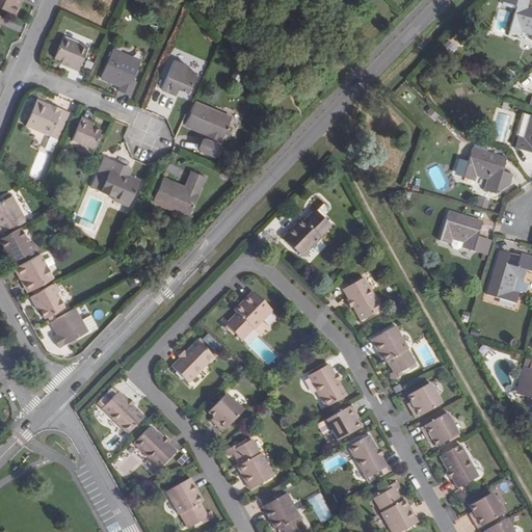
[(18,0),(0,0),(0,7),(15,16),(19,7),(16,5),(18,0)]
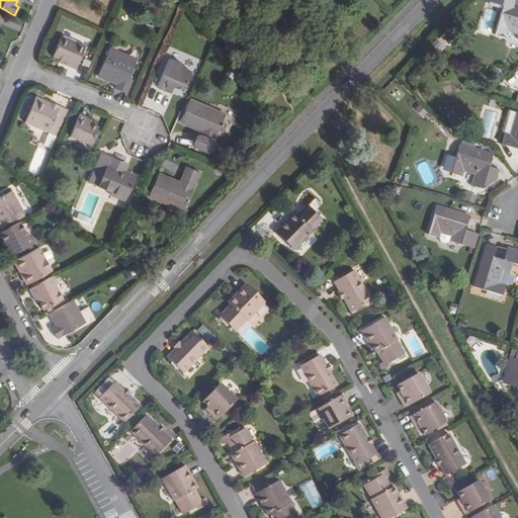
[(488,0),(503,4),(495,32),(506,35),(508,30),(517,33),(517,36),(517,38),(517,37),(517,8),(511,6),(512,1),(514,1),(513,0),(488,0)]
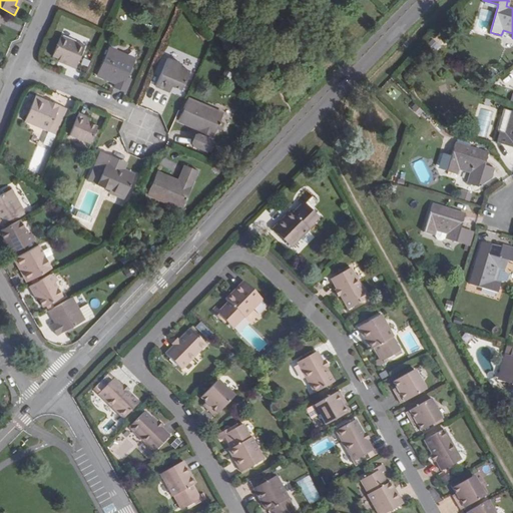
[(474,30),(485,33),(491,12),(481,8),(474,30)]
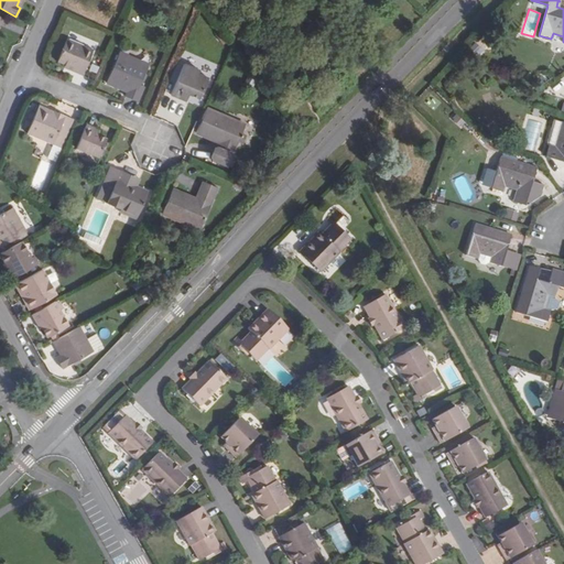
[(224,45),(227,43),(220,32),(216,35),(224,45)]
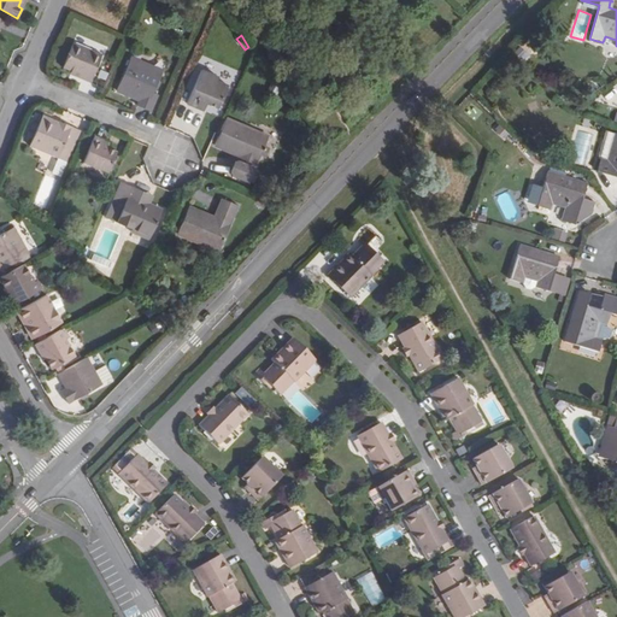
[(103,56),(72,43),(63,68),(71,71),(74,72),(72,76),(90,83),(103,56)]
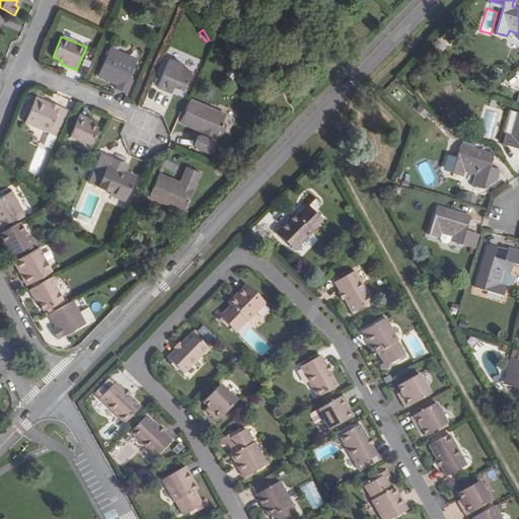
[(440,52),(445,48),(438,40),(433,45),(440,52)]
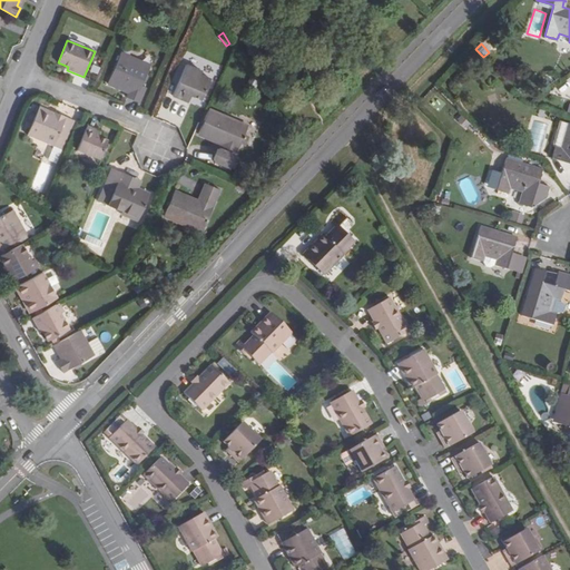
[(150,66),(120,52),(107,84),(128,94),(126,98),(139,104),(146,88),(141,86),(150,66)]
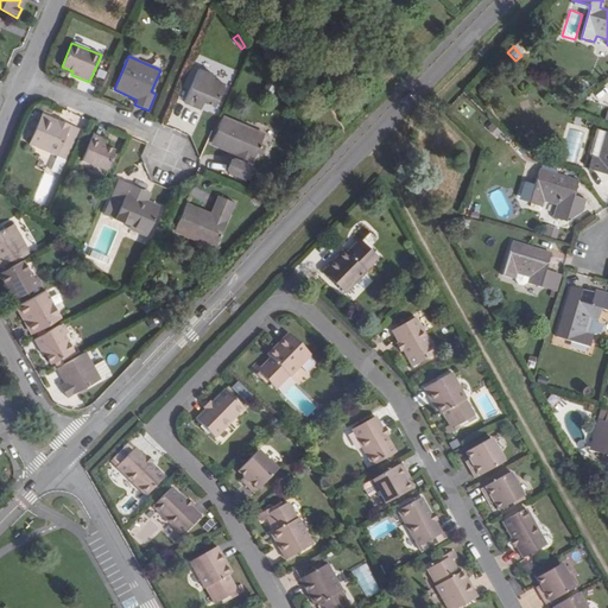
[(215,76),(198,69),(184,102),(198,109),(202,101),(204,103),(215,107),(225,84),(214,80),(215,76)]
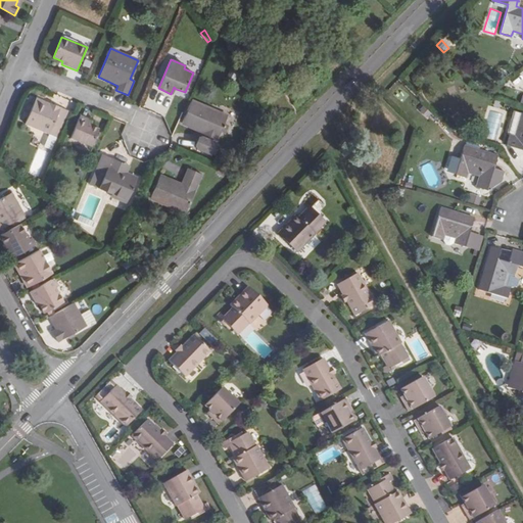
[(25,124),(49,134),(60,108),(36,98),(25,124)]
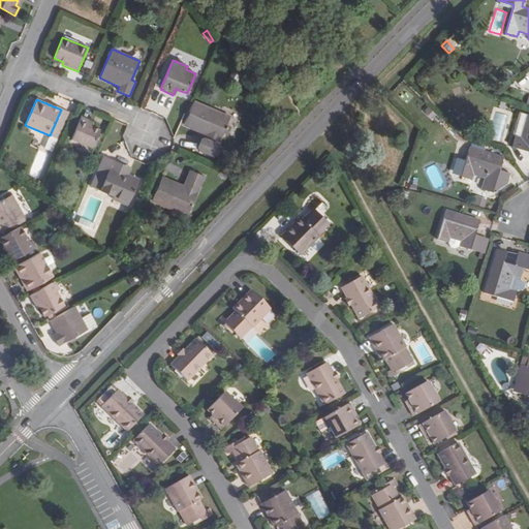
[(198,151),(213,156),(222,134),(226,125),(229,117),(194,101),(184,125),(205,134),(198,151)]
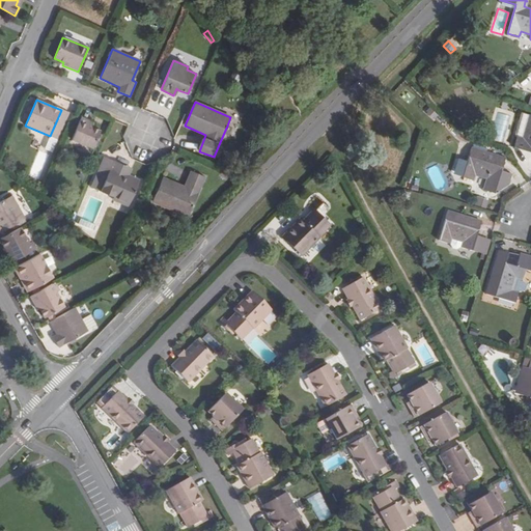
[(58,140),(70,114),(61,110),(50,136),(58,140)]
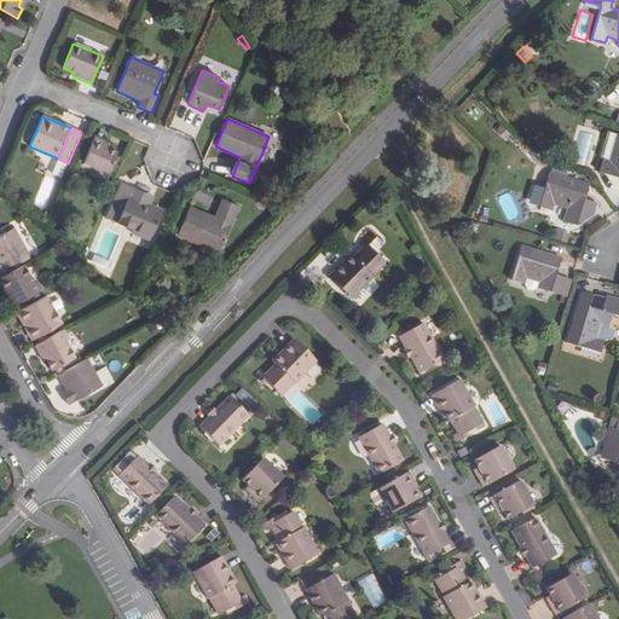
[(607,161),(617,136),(608,132),(599,157),(601,158),(607,161)]
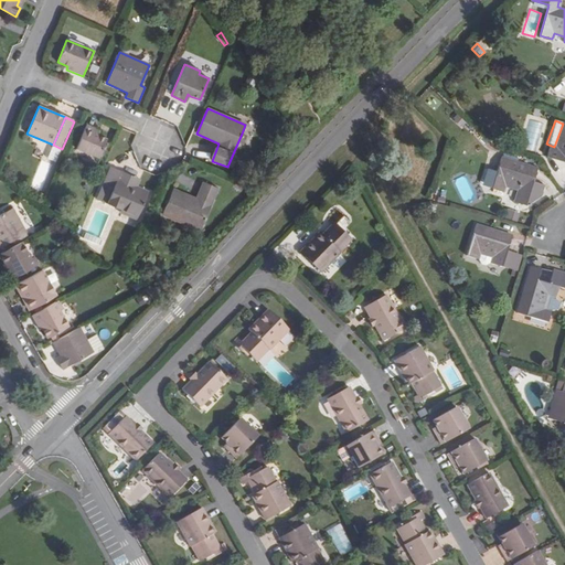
[(548,145),(544,156),(564,163),(564,124),(563,124),(554,147),(548,145)]
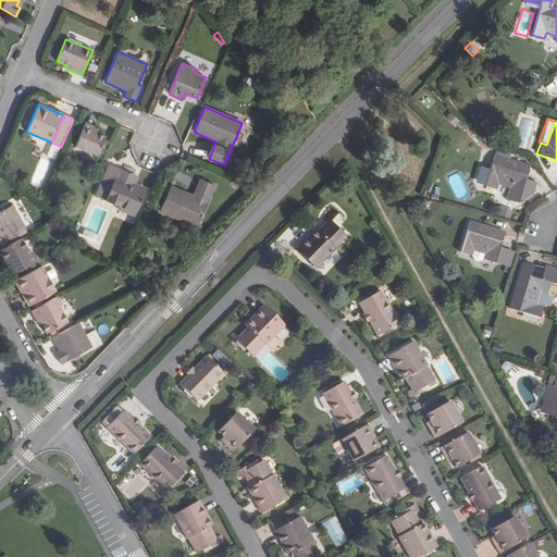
[(98,156),(106,137),(97,134),(91,132),(94,127),(85,123),(75,147),(98,156)]
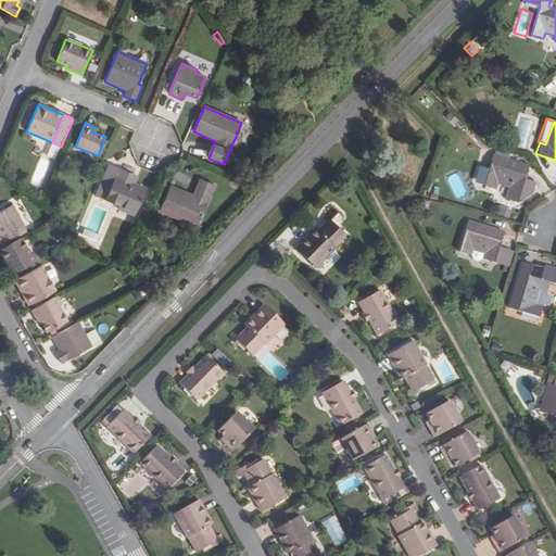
[(239,142),(243,134),(238,131),(234,141),(239,142)]
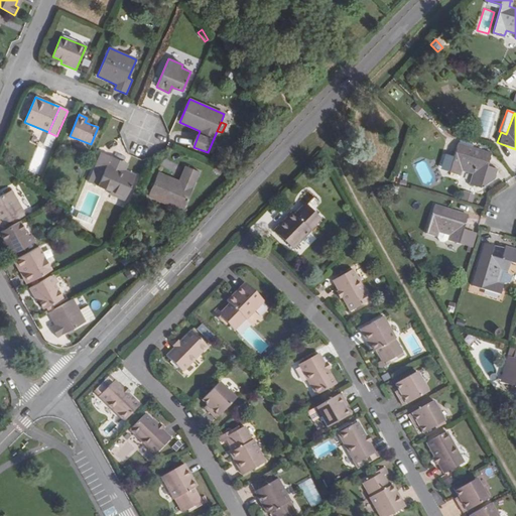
[(479,160),(481,150),(459,144),(449,171),(460,174),(461,170),(473,173),(471,181),(482,185),(495,176),(498,166),(488,163),(479,160)]
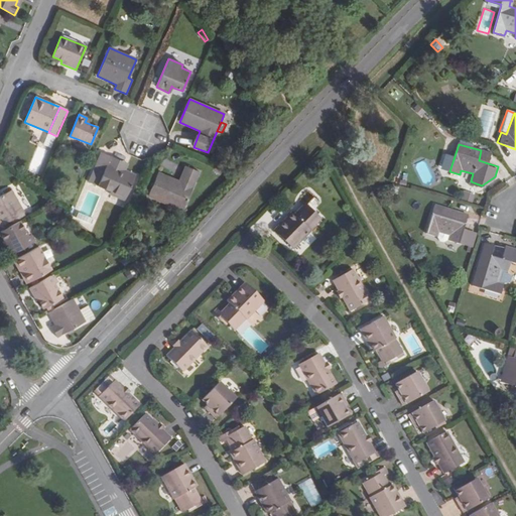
[(102,153),(90,182),(111,191),(126,199),(136,175),(125,170),(121,168),(124,162),(102,153)]
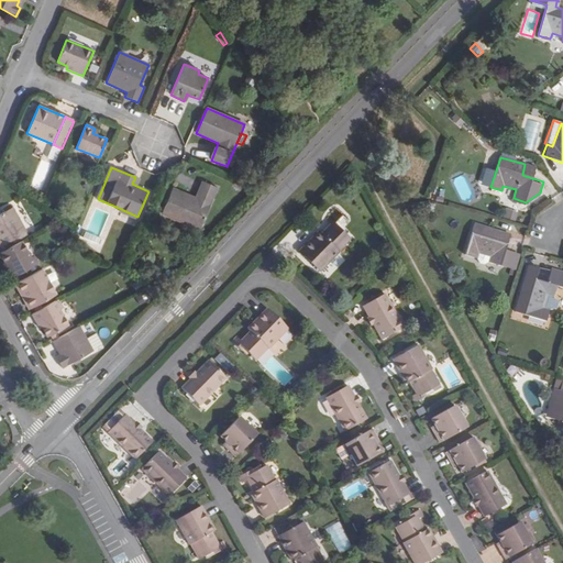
[(202,181),(195,199),(172,188),(161,213),(199,230),(218,188),(202,181)]
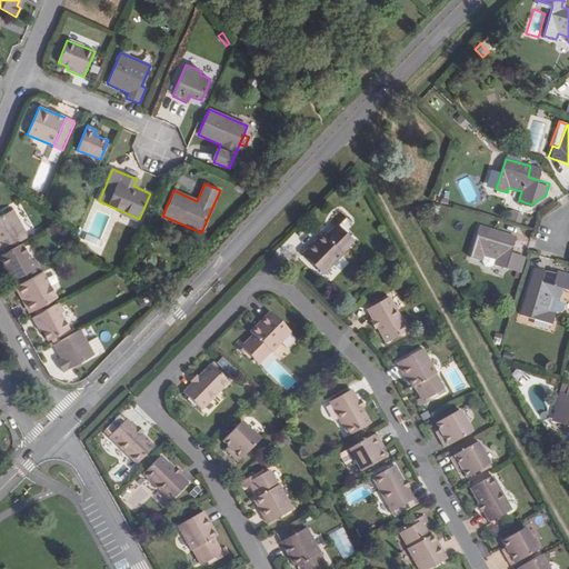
[(101,246),(115,216),(97,208),(85,238),(101,246)]
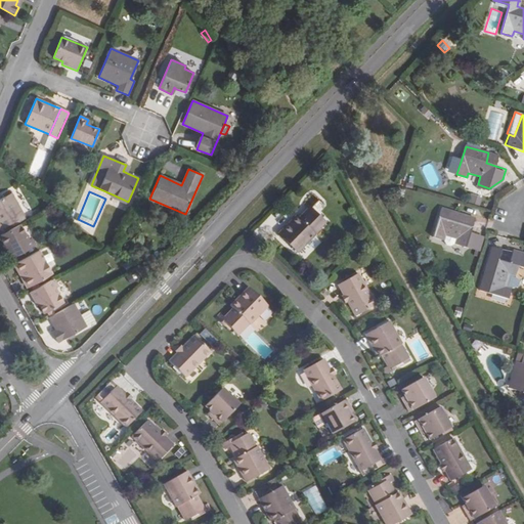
[(25,217),(11,193),(0,200),(0,229),(1,230),(6,227),(13,223),(24,218),(25,217)]
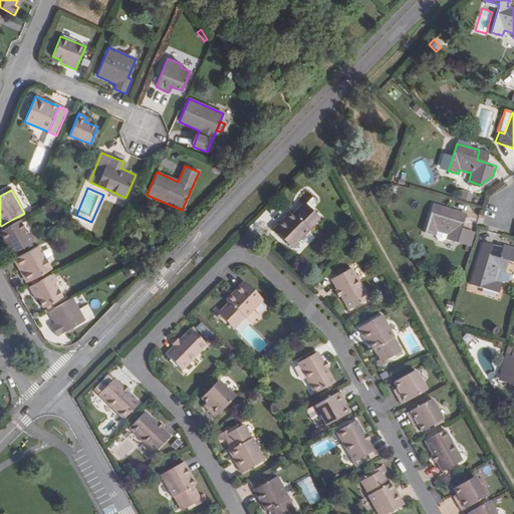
[(108,195),(123,202),(125,198),(110,191),(108,195)]
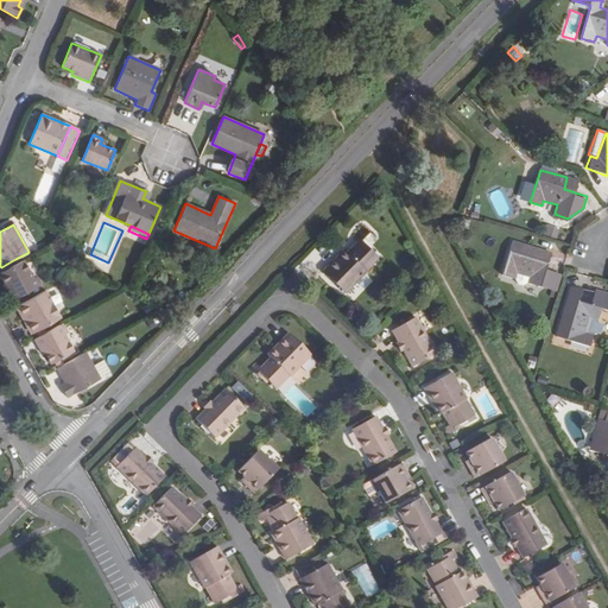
[(373,249),(356,232),(349,238),(355,244),(347,252),(343,248),(322,271),(343,293),(366,270),(365,268),(372,260),(367,255),(373,249)]
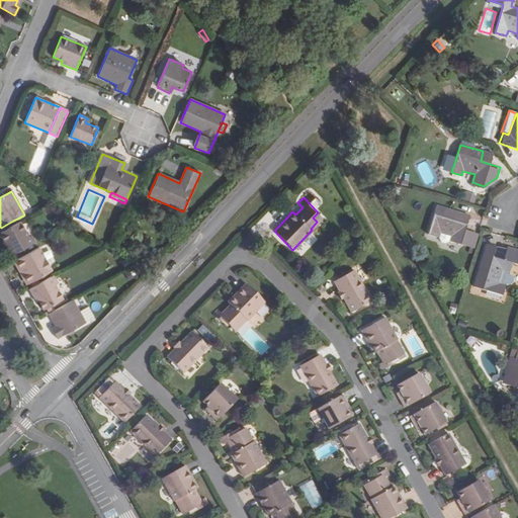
[(464,232),(469,217),(436,206),(428,234),(438,237),(440,233),(451,237),(450,241),(461,244),(464,232)]
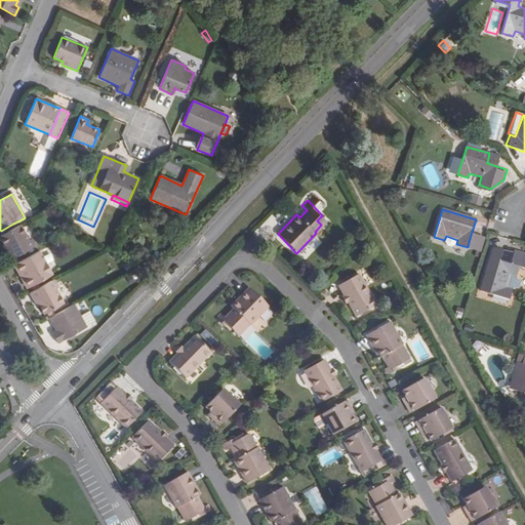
[(24,218),(13,224),(14,227),(25,220),(24,218)]
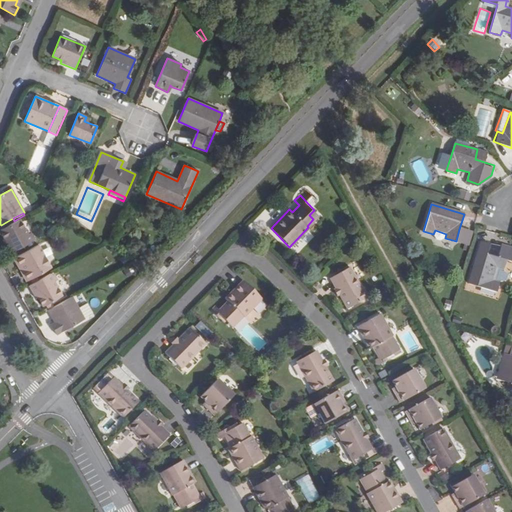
[(0,231),(5,239),(7,244),(5,245),(10,254),(32,241),(27,235),(19,220),(8,226),(3,229),(0,230),(0,231)]
